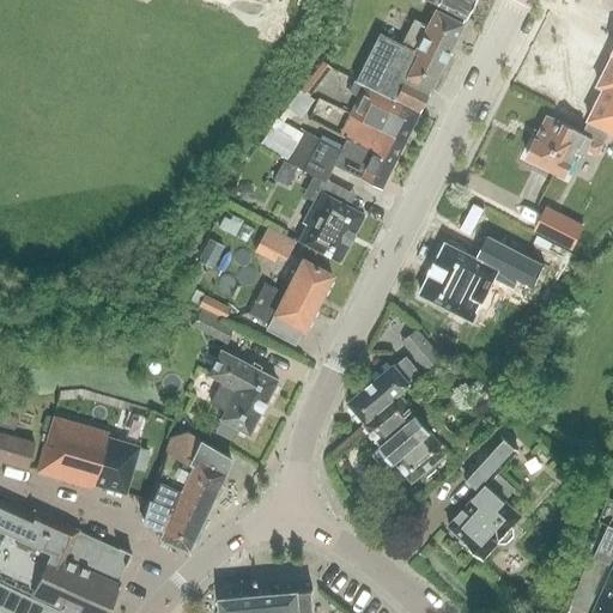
[(474,0),(426,0),(465,19),(474,0)]
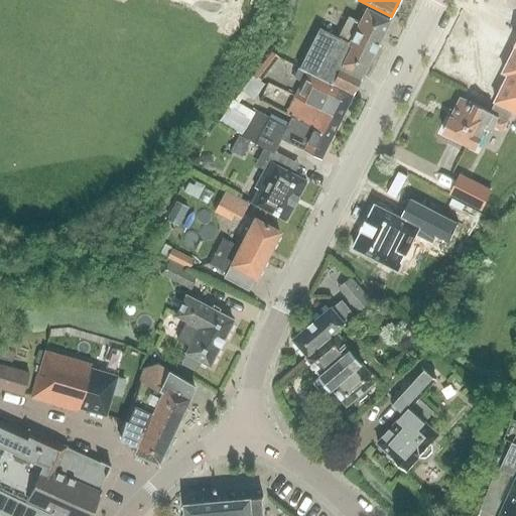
[(319,28),(299,68),(352,96),(363,73),(366,75),(379,47),(376,45),(389,20),(366,9),(360,22),(348,17),(338,37),(319,28)]
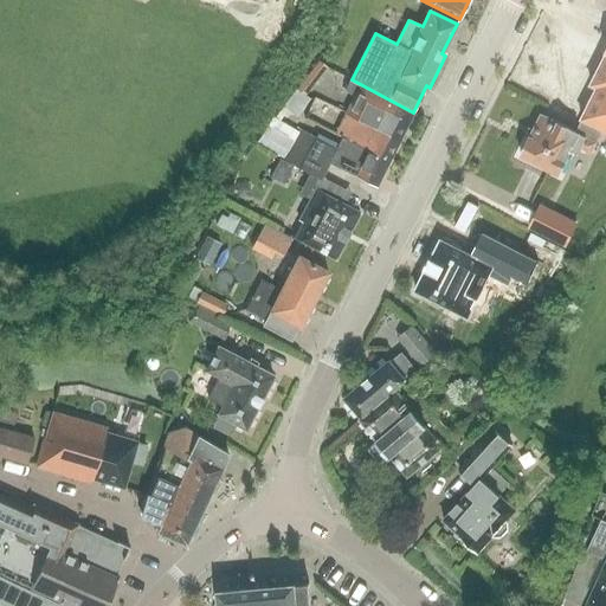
[(598,88),(582,118),(605,130),(605,49),(605,52),(605,53),(605,55),(592,84),(598,88)]
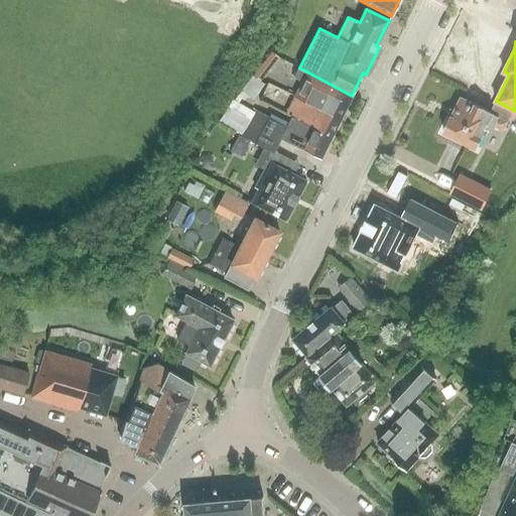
[(302,81),(294,96),(303,100),(302,101),(303,101),(341,118),(351,97),(297,70),(293,77),(302,81)]
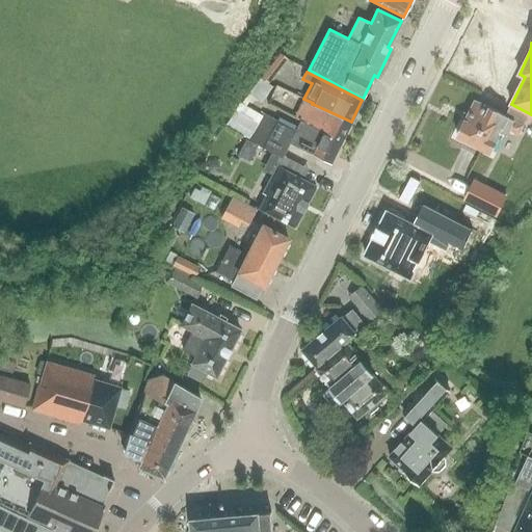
[(525,125),(476,101),(457,137),(490,154),(504,128),(520,135),(525,125)]
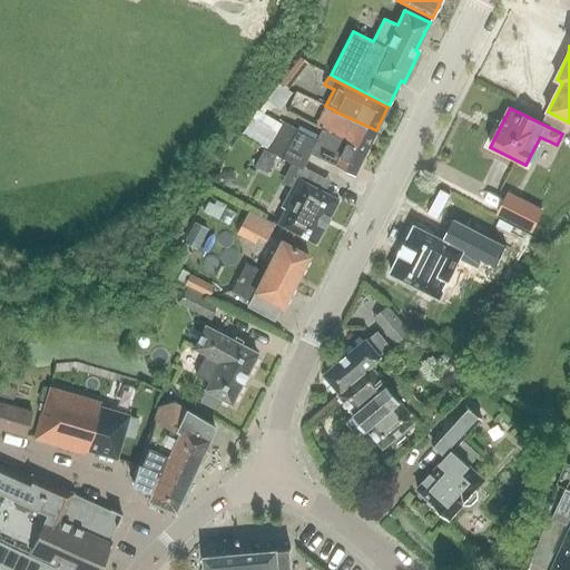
[(293,165),(302,169),(310,154),(354,175),(376,130),(335,111),(325,131),(322,129),(316,140),(283,124),(267,153),(277,157),(293,165)]
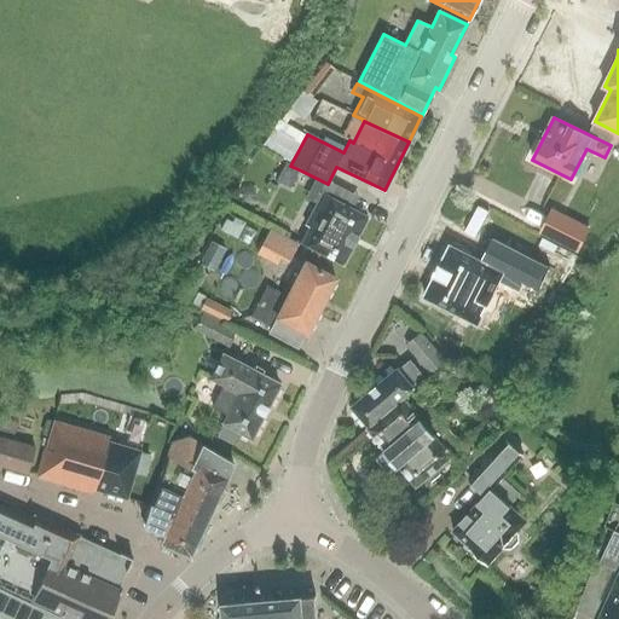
[(290,190),(300,172),(301,171),(290,166),(287,163),(276,183),(290,190)]
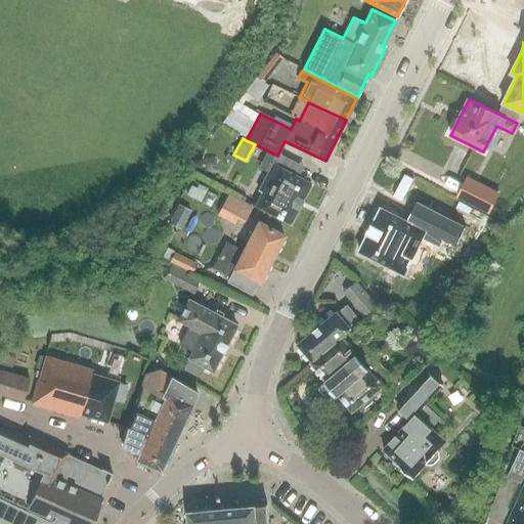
[(205,161),(206,172),(218,171),(216,160),(205,161)]
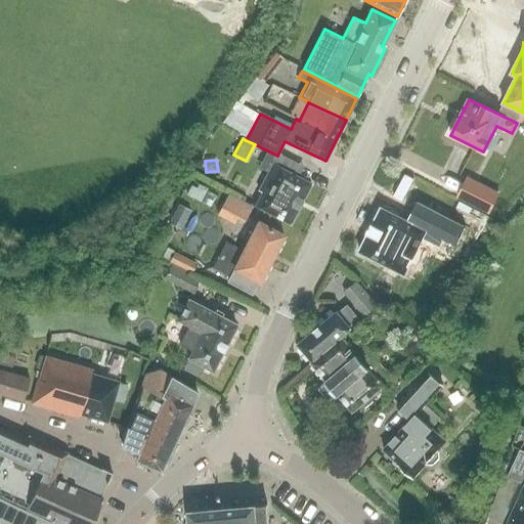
[(262,192),(255,206),(290,224),(311,184),(272,164),(268,172),(259,190),(262,192)]
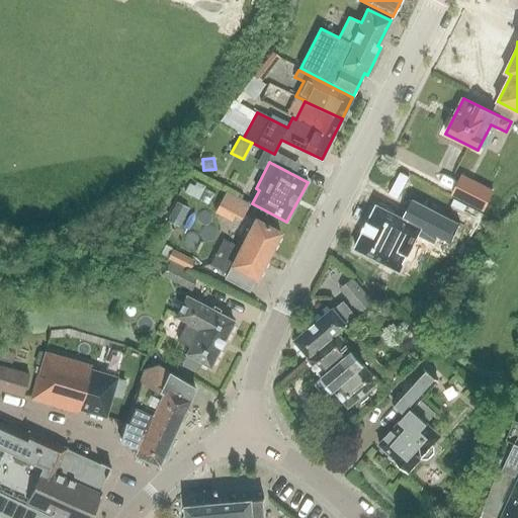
[(460,174),(451,192),(481,207),(491,189),(460,174)]
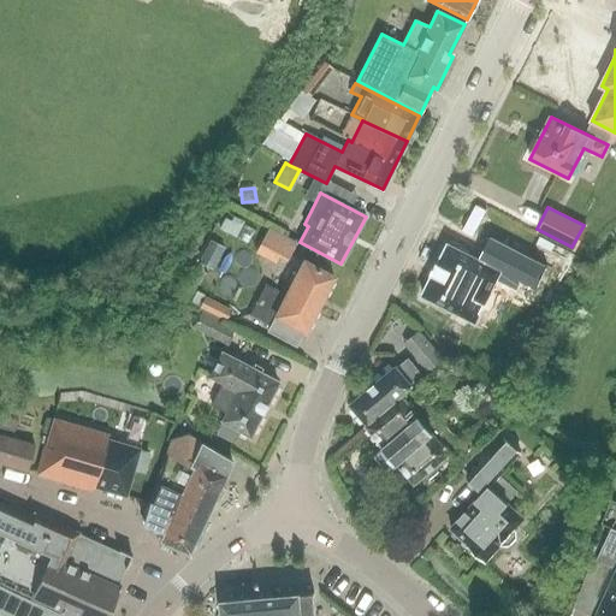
[(297,244),(270,229),(255,255),(276,265),(279,259),(288,264),(297,244)]
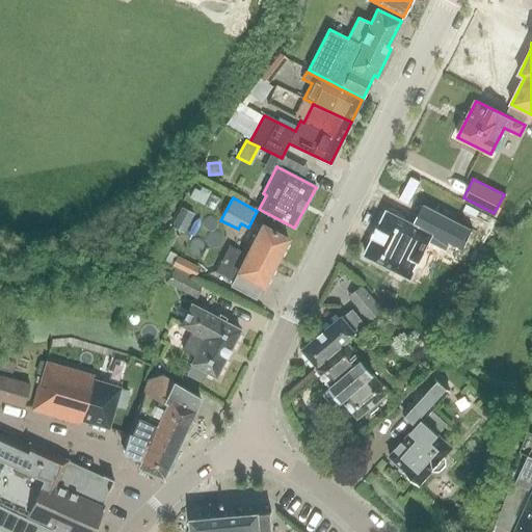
[(473,230),(424,206),(415,224),(388,211),(379,228),(378,228),(373,237),(374,237),(365,255),(411,278),(424,253),(424,251),(428,242),(446,250),(450,242),(464,248),(473,230)]
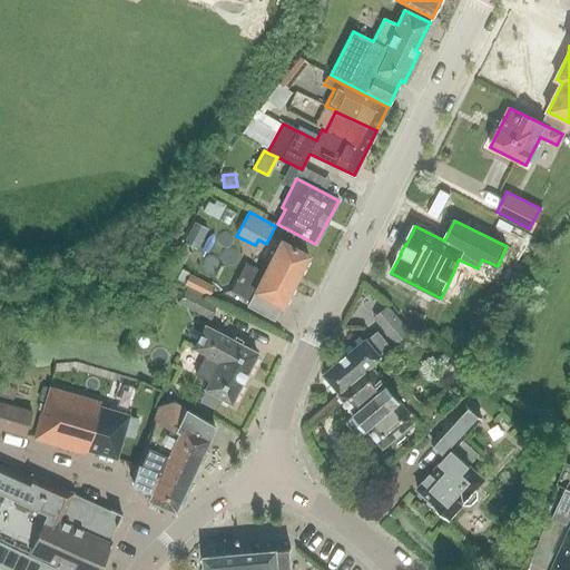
[(208,229),(196,223),(185,244),(198,251),(208,229)]
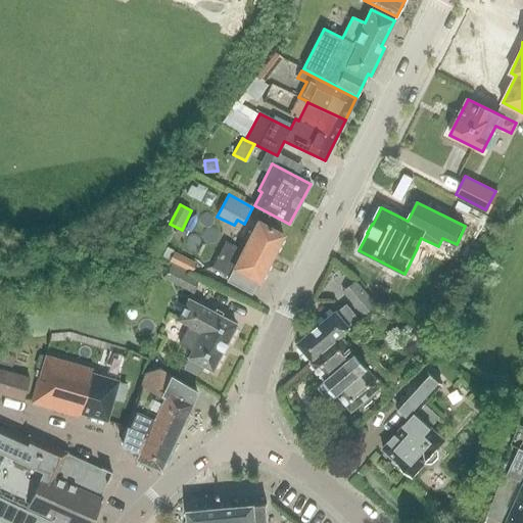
[(258,282),(283,235),(257,222),(242,251),(225,242),(211,268),(230,277),(234,269),(258,282)]
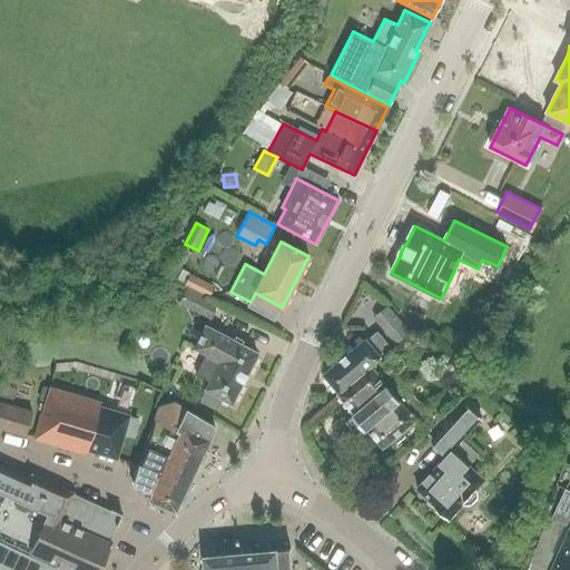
[(216,296),(219,285),(194,277),(190,287),(216,296)]
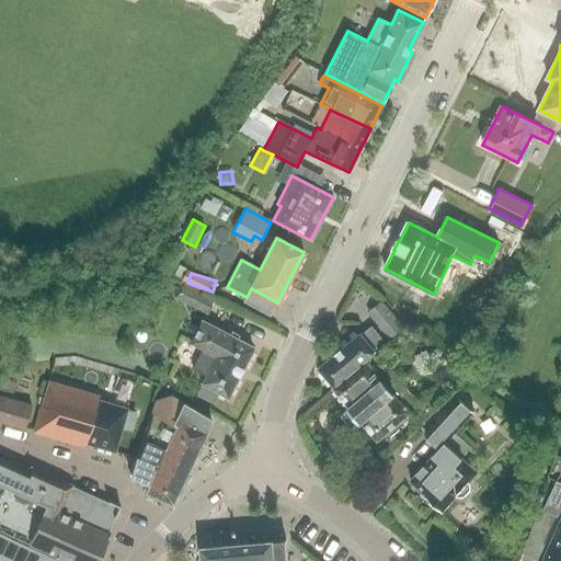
[(175,298),(206,315),(213,301),(198,294),(199,290),(184,282),(175,298)]
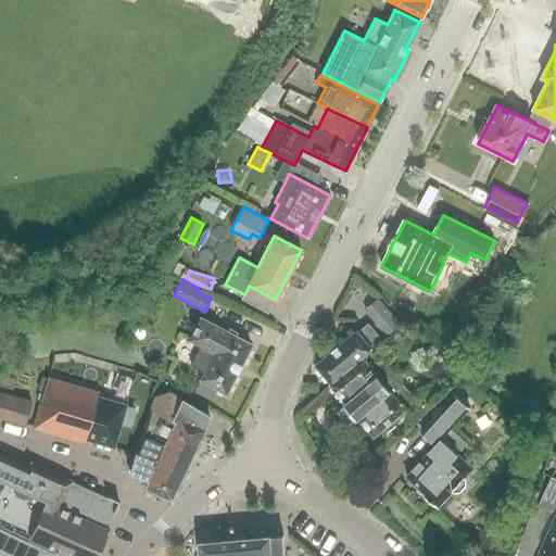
[(380,302),(366,313),(389,339),(403,328),(380,302)]
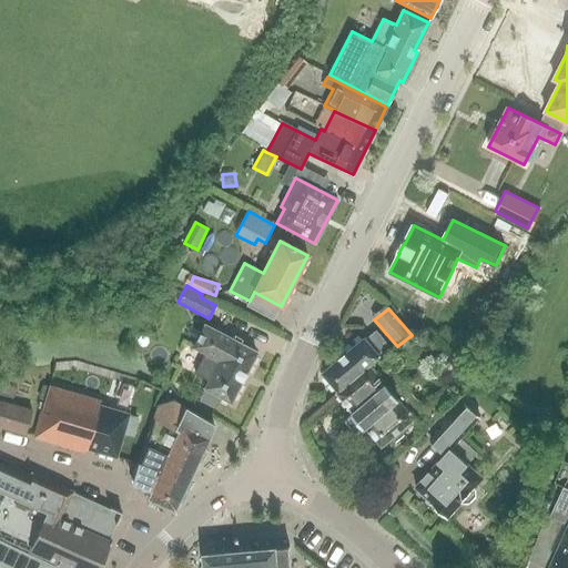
[(230,402),(256,353),(204,325),(192,347),(205,354),(195,374),(208,381),(204,388),(230,402)]
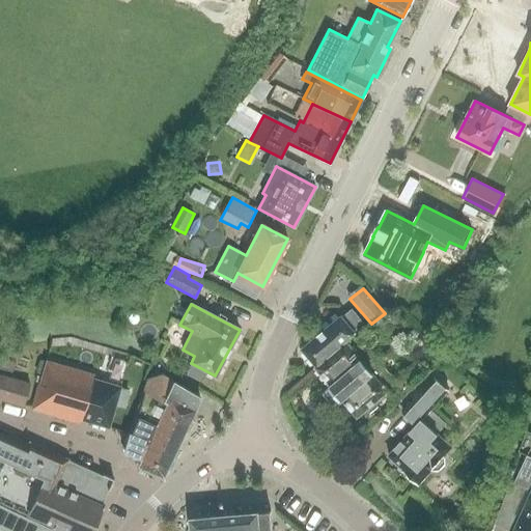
[(337,350),(346,341),(366,325),(353,309),(343,317),(341,315),(303,348),(317,366),(318,367),(337,351),(337,350)]
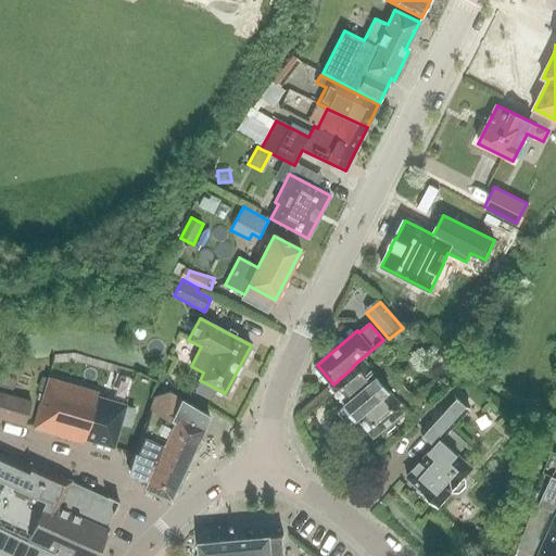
[(380,378),(363,357),(353,366),(353,367),(333,384),(332,383),(331,384),(346,403),(345,404),(357,419),(359,418),(375,437),(384,428),(388,432),(395,426),(391,422),(406,409),(416,421),(437,403),(427,391),(416,400),(390,368),(380,378)]
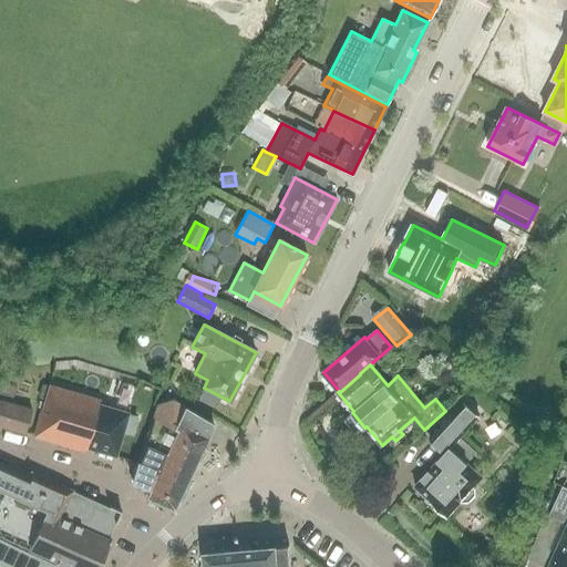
[(52,388),(37,439),(89,454),(90,450),(117,459),(125,435),(134,437),(138,420),(130,418),(131,415),(102,406),(103,402),(52,388)]
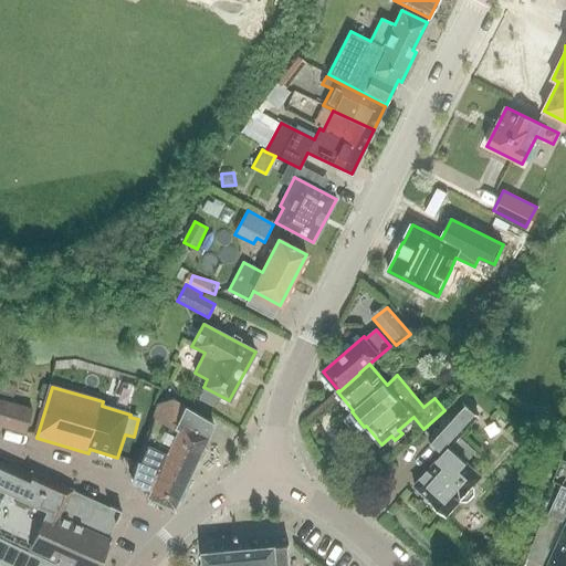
[(0,400),(0,426),(2,427),(9,404),(0,400)]
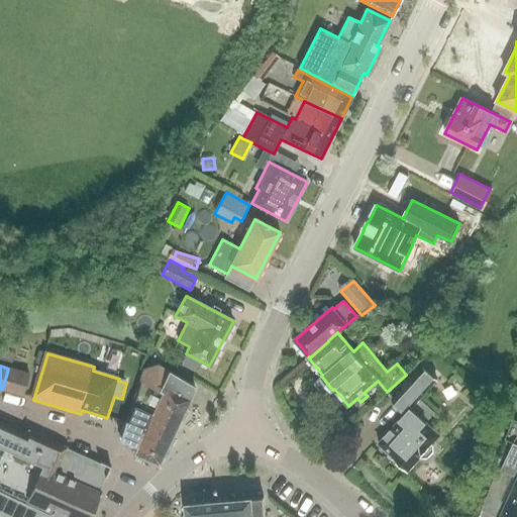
[(437,381),(423,368),(397,395),(397,396),(393,401),(406,413),(379,443),(394,457),(393,458),(408,472),(421,456),(422,457),(428,457),(434,451),(433,445),(432,444),(440,435),(426,423),(434,413),(419,400),(437,381)]
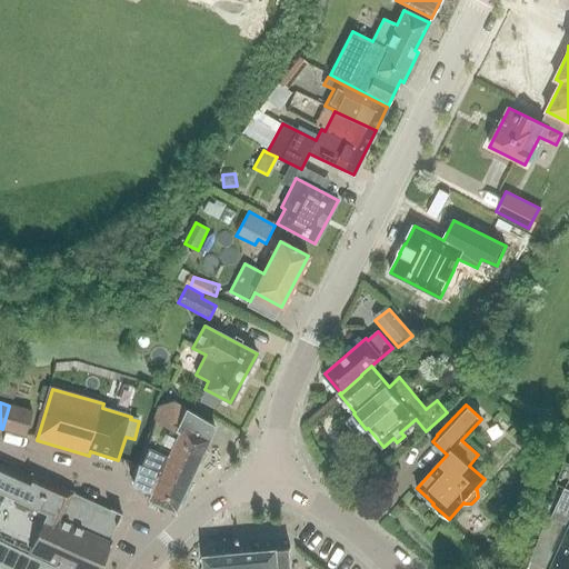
[(21,409),(9,406),(2,429),(13,432),(21,409)]
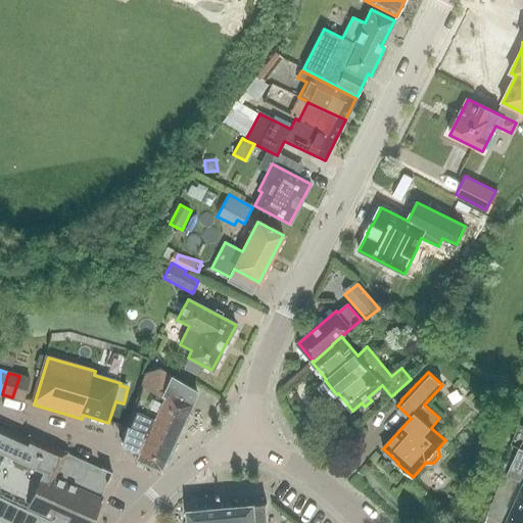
[(126,449),(143,456),(140,463),(163,473),(200,395),(163,373),(149,377),(126,449)]
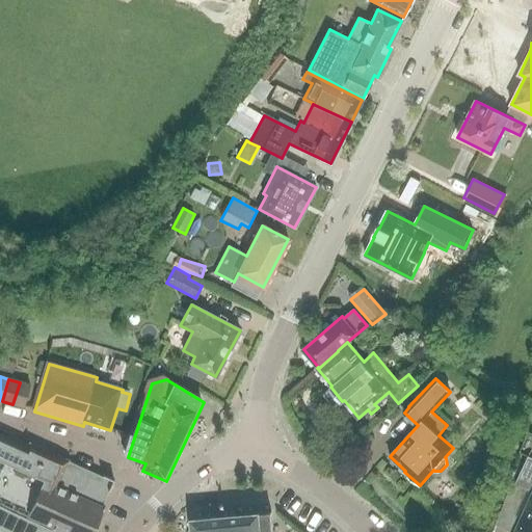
[(30,386),(20,382),(12,404),(24,407),(30,386)]
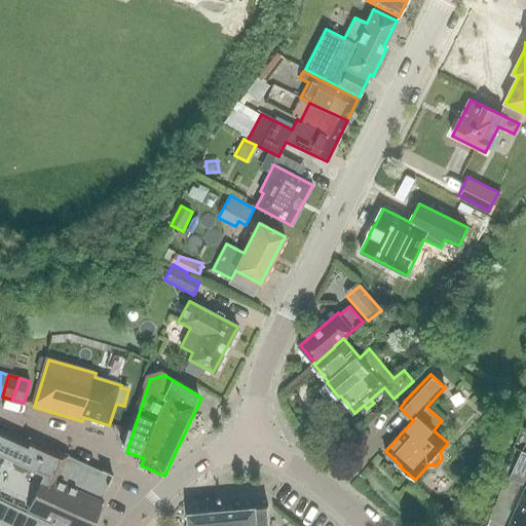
[(0,428),(0,499),(3,501),(58,525),(91,525),(103,501),(101,500),(113,475),(102,470),(101,472),(67,456),(67,455),(31,440),(30,442),(0,428)]
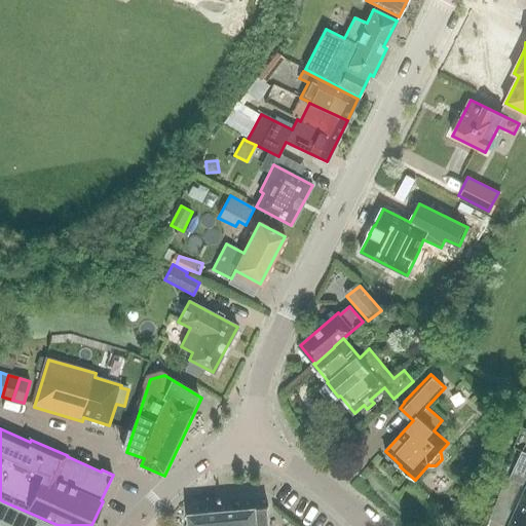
[(525,486),(525,489),(509,525),(525,525),(525,452),(522,451),(510,479),(525,486)]
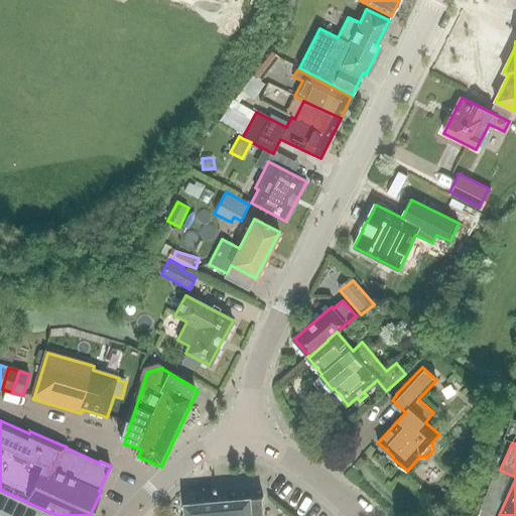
[(55,515),(0,491),(0,513),(6,515),(5,515),(55,515)]
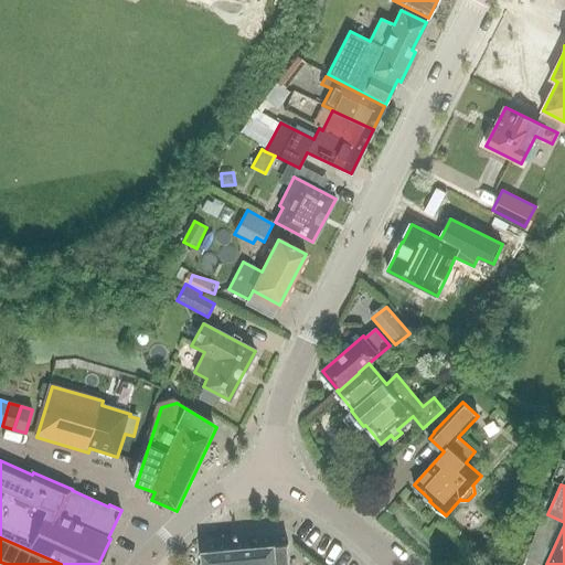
[(289,564),(288,545),(204,552),(205,564),(289,564)]
